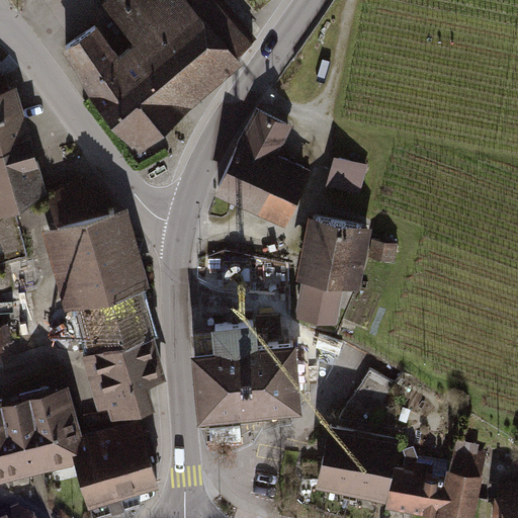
[(98,27),(70,52),(102,90),(94,96),(139,149),(240,64),(261,46),(222,0),(116,0),(113,2),(148,42),(126,60),(98,27)]
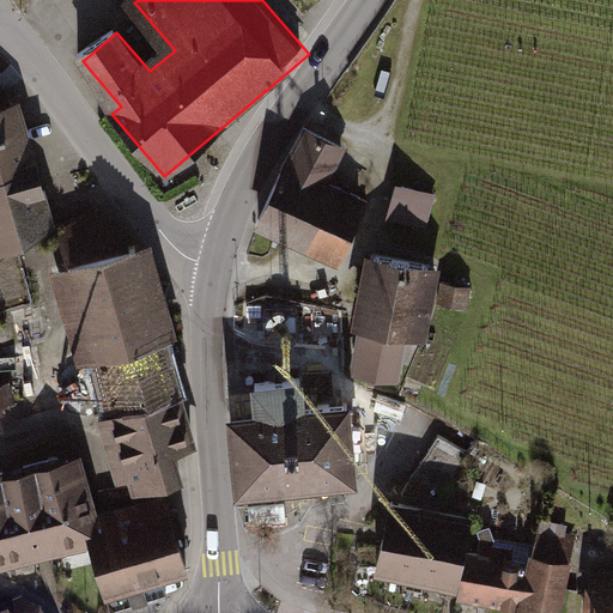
[(0,243),(53,230),(22,104),(0,109),(0,243)]
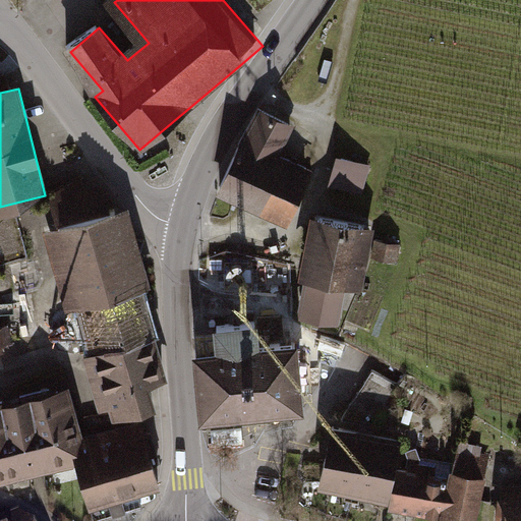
[(242,142),(220,190),(266,212),(290,216),(309,173),(277,159),(292,126),(261,110),(242,142)]
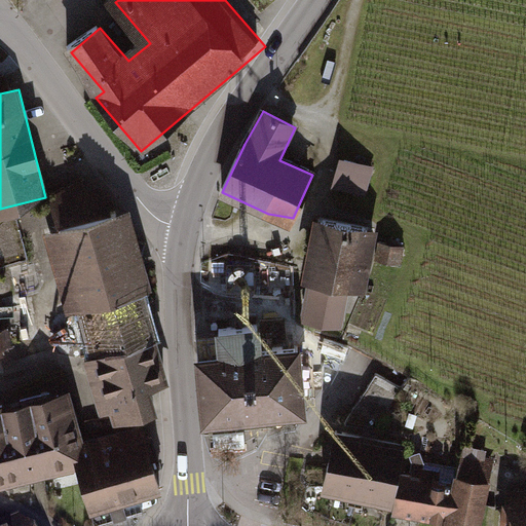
[(373,166),(343,155),(335,184),(365,194),(373,166)]
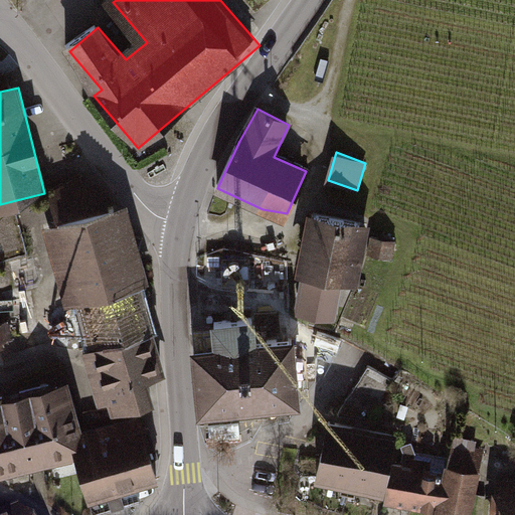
[(112,400),(115,410),(152,399),(146,380),(159,376),(133,285),(143,282),(122,208),(48,229),(70,307),(77,305),(106,402),(112,400)]
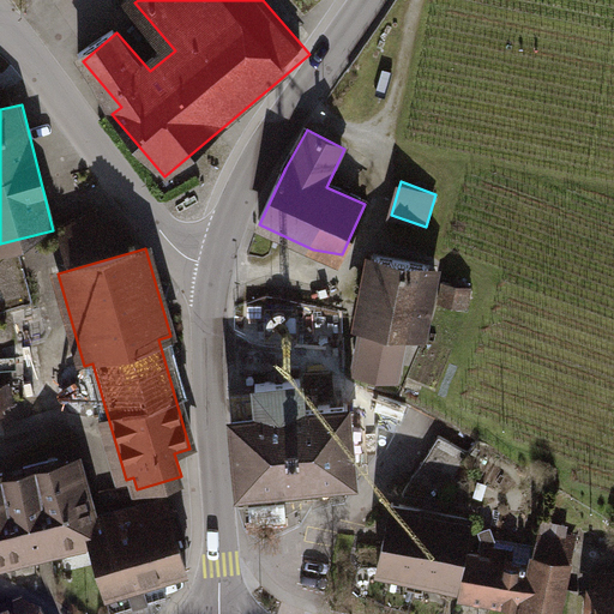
[(365,323),(356,365),(396,373),(404,333),(421,336),(434,268),(372,256),(359,321),(365,323)]
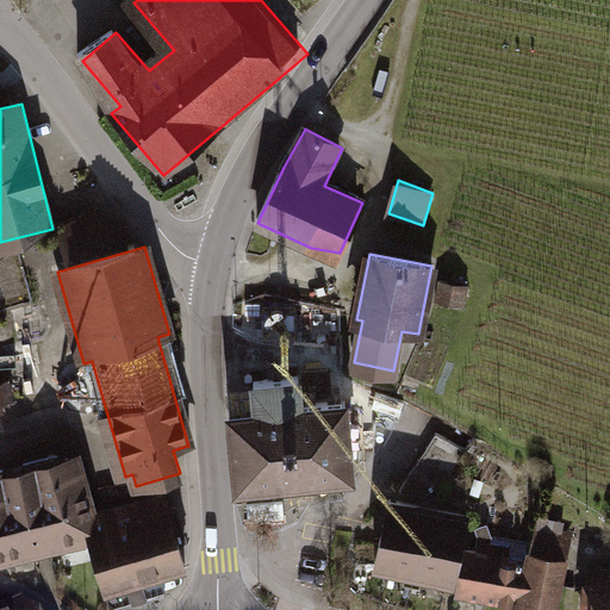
[(441,280),(437,300),(462,305),(466,285),(441,280)]
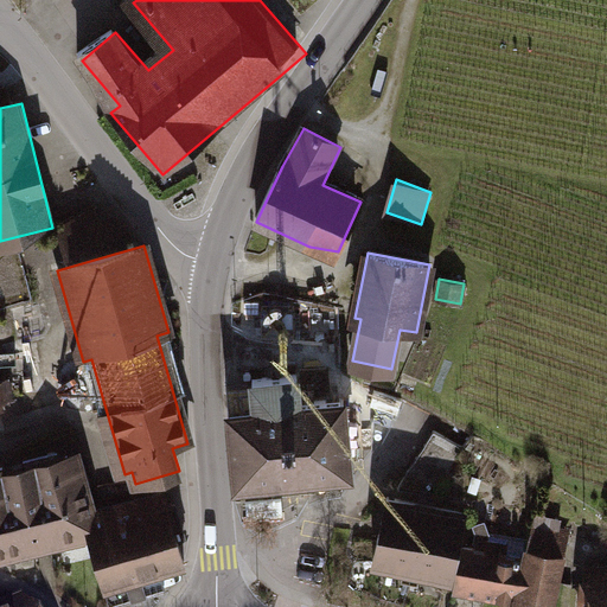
[(256,407),(230,409),(237,484),(352,473),(345,397),(300,402),(298,375),(254,378),(256,407)]
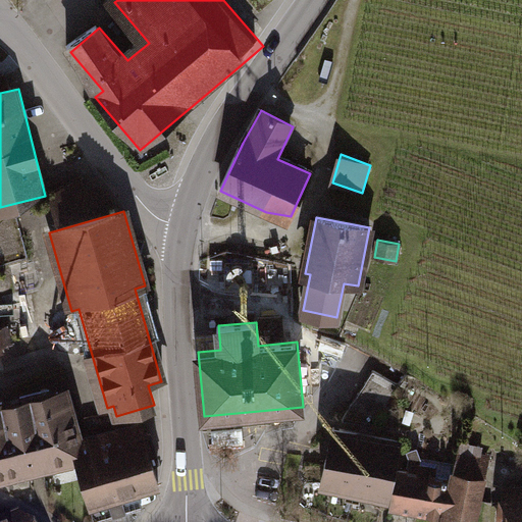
[(390,394),(397,384),(373,370),(347,412),(376,419),(394,395),(390,394)]
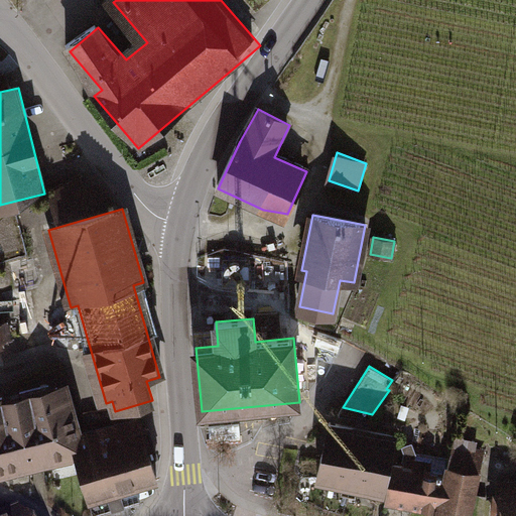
[(429,387),(401,367),(392,380),(386,389),(389,390),(415,408),(429,387)]
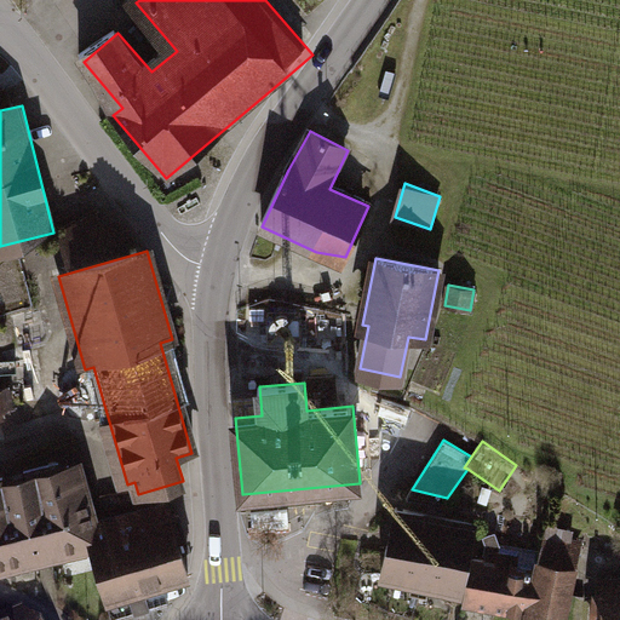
[(0,476),(0,570),(93,545),(101,523),(82,460),(73,463),(72,461),(62,464),(61,460),(23,470),(24,475),(5,480),(4,476),(0,476)]
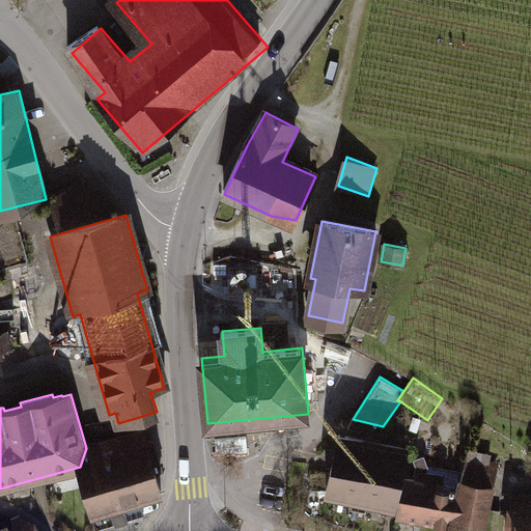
[(407,444),(337,430),(325,488),(394,503),(407,444)]
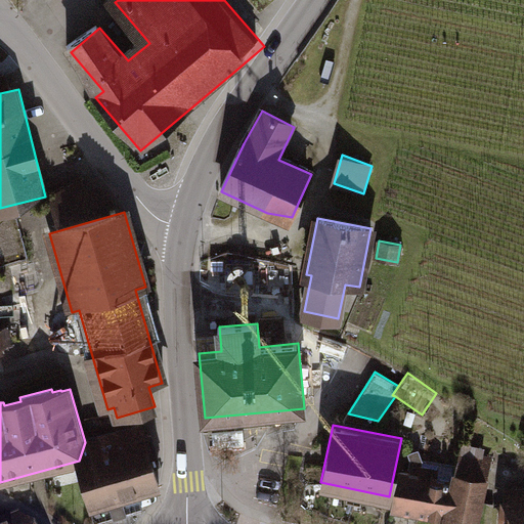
[(145,426),(85,442),(79,461),(92,506),(163,485),(157,466),(162,465),(153,432),(147,434),(145,426)]
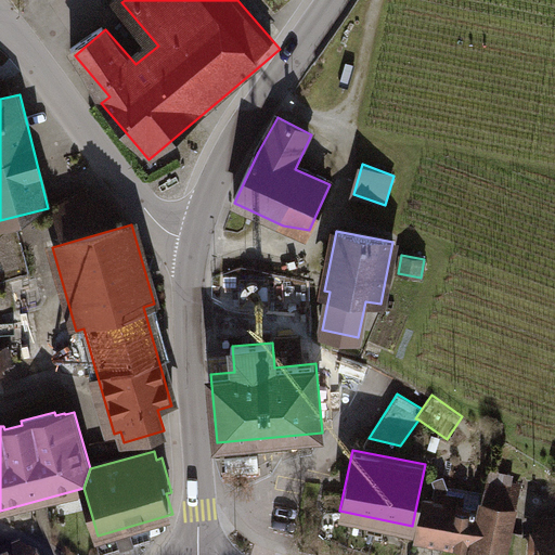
[(469,546),(480,494),(449,488),(443,475),(433,478),(436,488),(434,498),(425,495),(416,536),(469,546)]
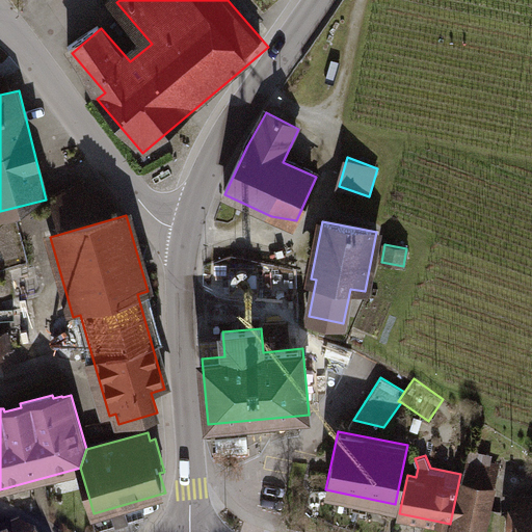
[(450,524),(450,529),(462,531),(483,531),(493,486),(485,485),(489,463),(463,458),(460,474),(450,524)]
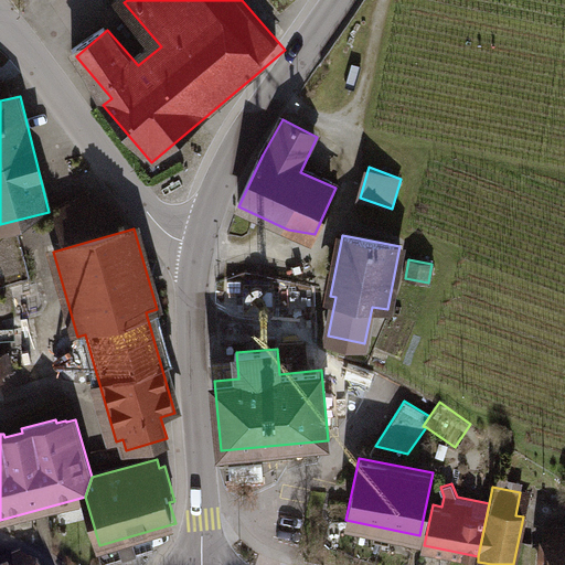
[(564,564),(564,524),(547,522),(541,564),(564,564)]
